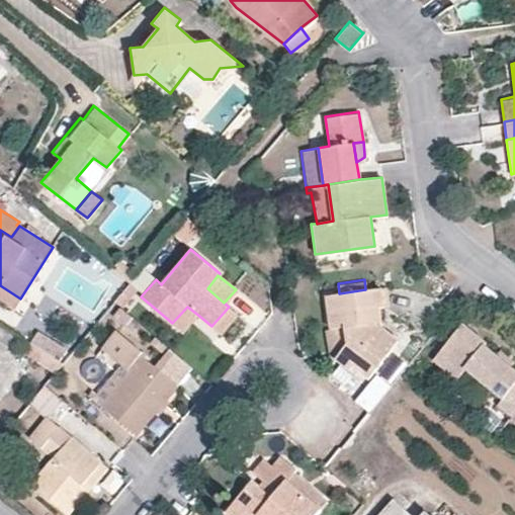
[(0,296),(15,307),(20,298),(0,285),(0,296)]
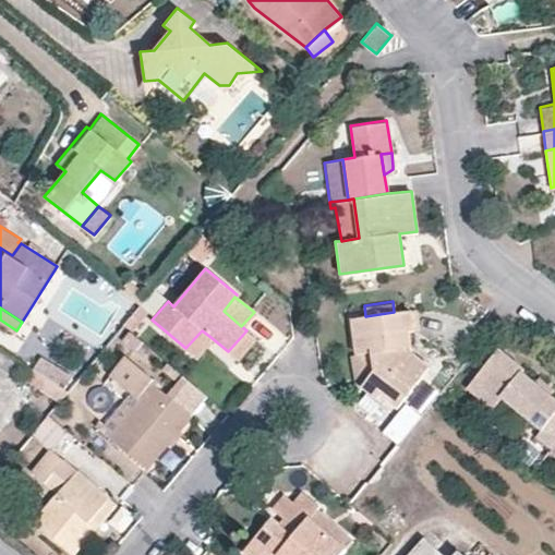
[(409,310),(394,312),(365,316),(349,318),(354,353),(369,350),(371,370),(361,385),(376,397),(379,393),(396,405),(425,364),(410,351),(408,329),(411,327),(409,310)]
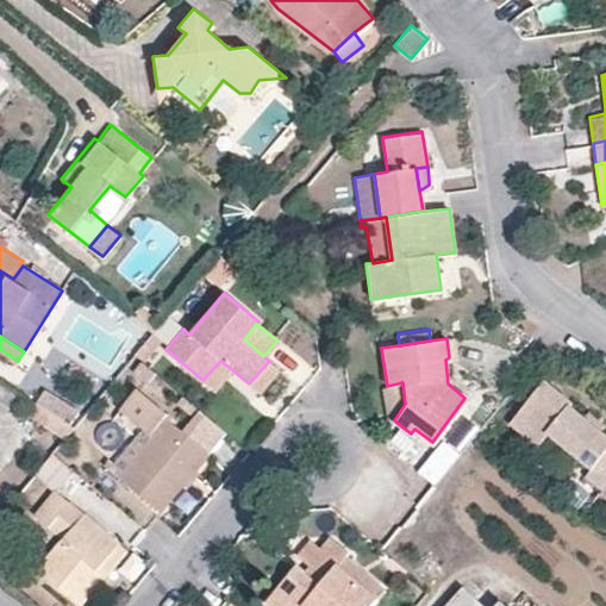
[(212,388),(230,368),(220,361),(202,380),(212,388)]
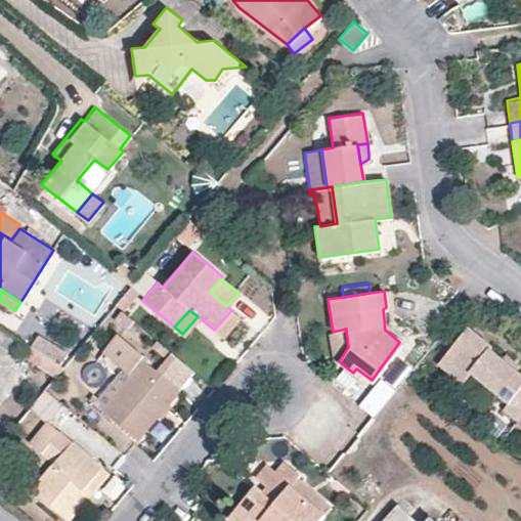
[(240,317),(231,310),(214,330),(223,338),(240,317)]
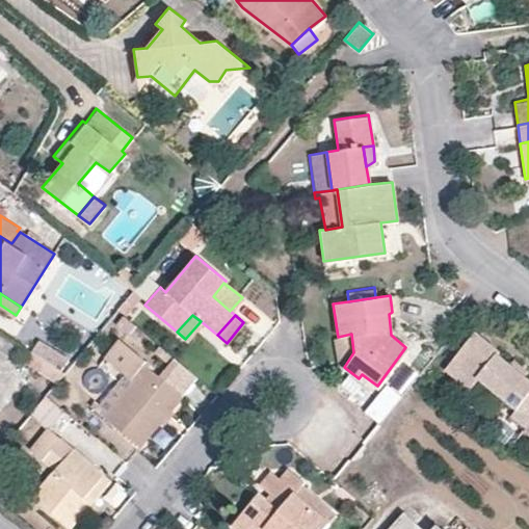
[(351,334),(338,337),(333,337),(337,368),(344,367),(353,352),(351,334)]
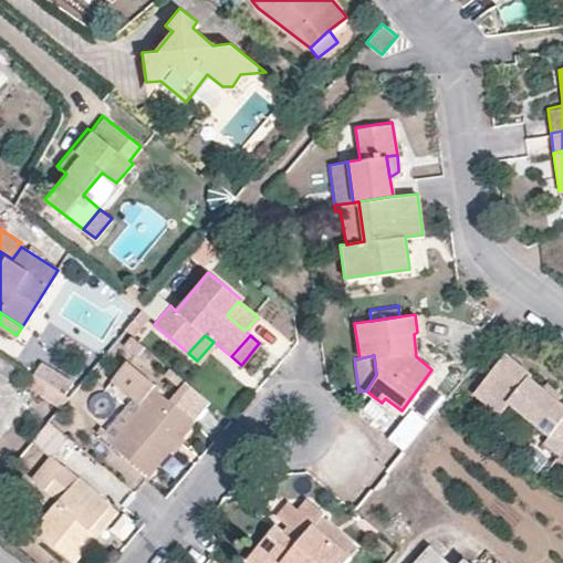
[(469,395),(496,417),(504,405),(545,437),(541,442),(556,456),(562,447),(562,408),(527,381),(529,377),(501,356),(469,395)]
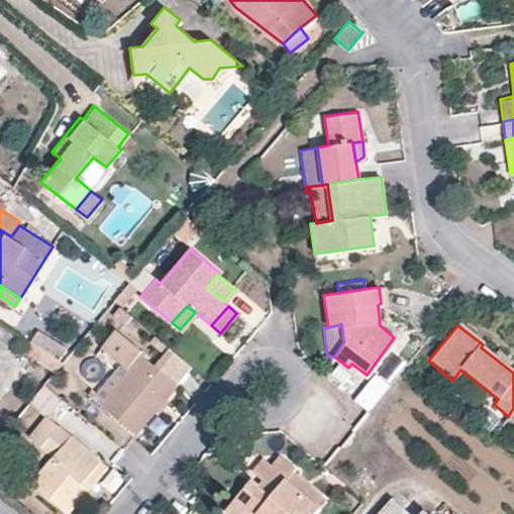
[(114,328),(101,343),(126,365),(139,349),(114,328)]
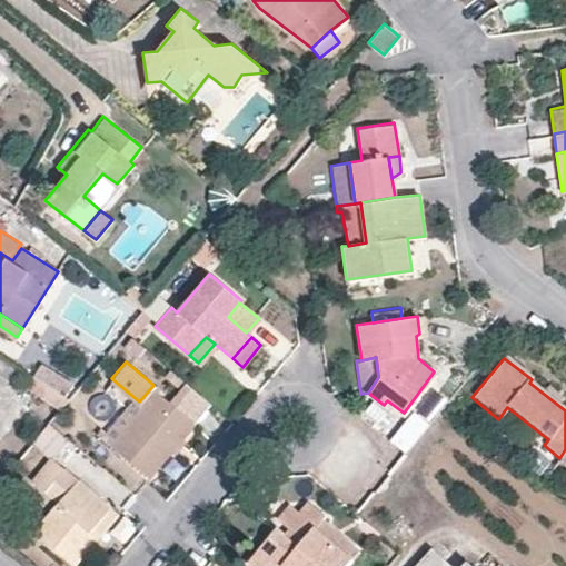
[(59,407),(67,397),(28,374),(21,383),(59,407)]
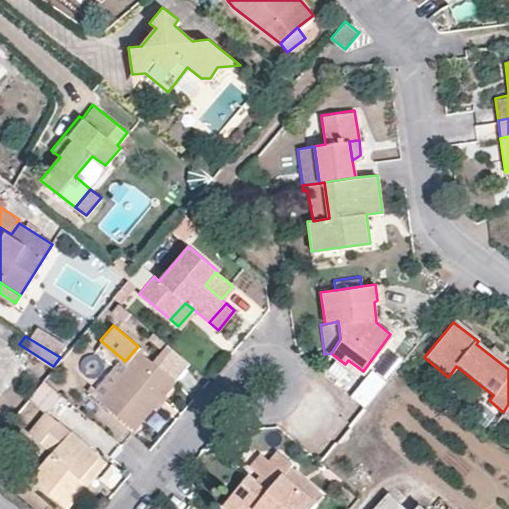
[(133,428),(188,361),(166,343),(152,361),(139,351),(99,400),(133,428)]
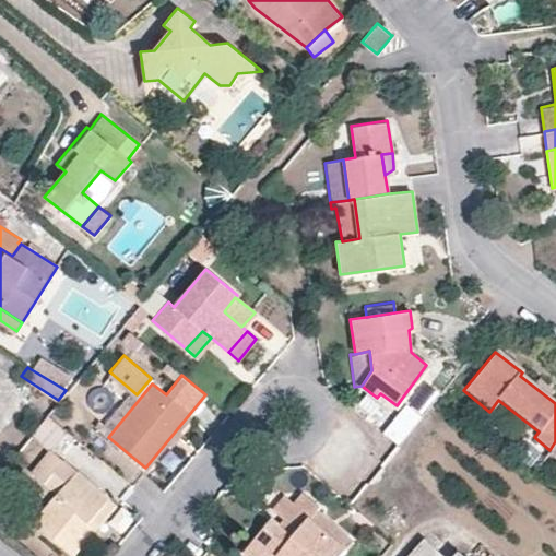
[(397,440),(420,411),(402,398),(379,427),(397,440)]
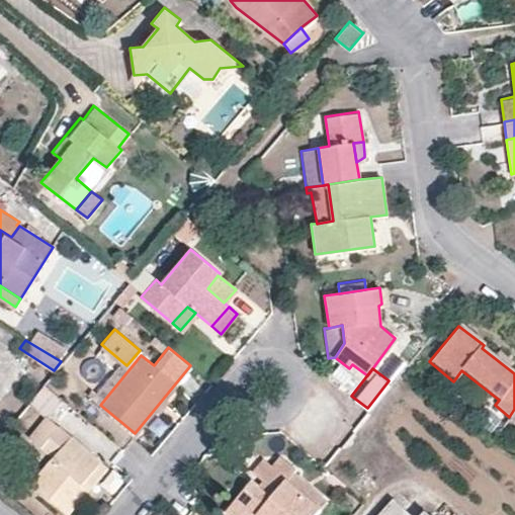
[(461,370),(453,381),(490,411),(495,405),(499,400),(461,370)]
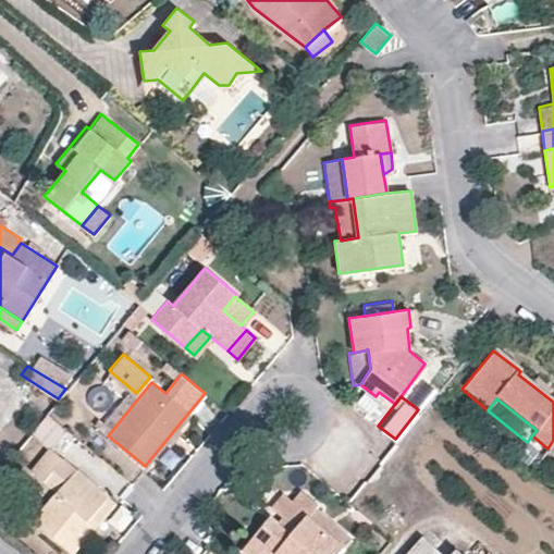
[(65,427),(47,411),(32,430),(49,445),(65,427)]
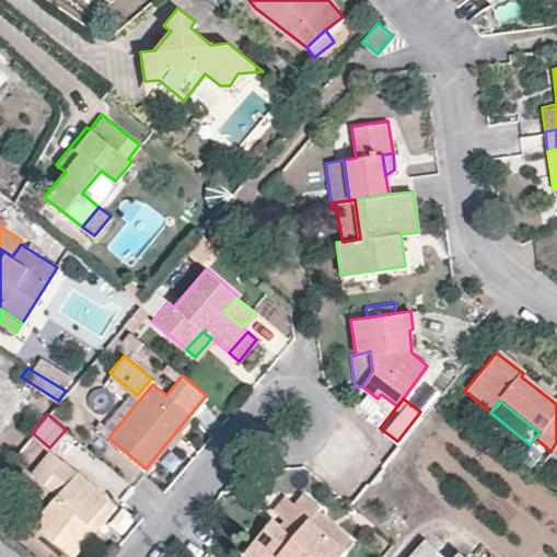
[(49,449),(31,471),(57,494),(34,522),(72,555),(115,505),(49,449)]
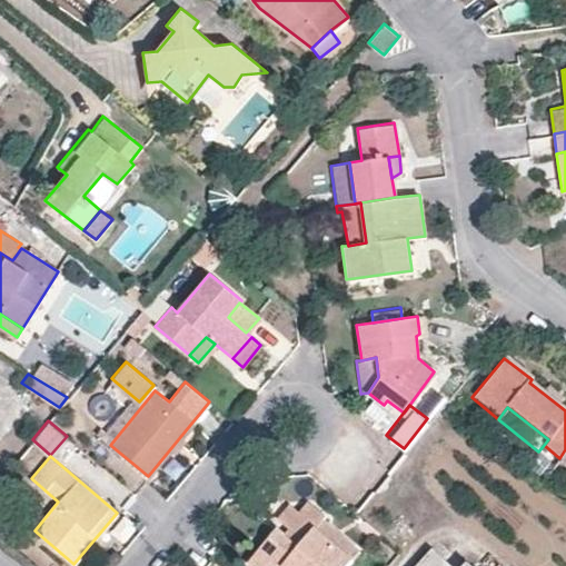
[(320,517),(324,515),(308,499),(298,510),(289,504),(277,517),(287,526),(301,538),(295,546),(281,534),(274,528),(248,558),(256,565),(344,565),(350,558),(313,526),(320,517)]
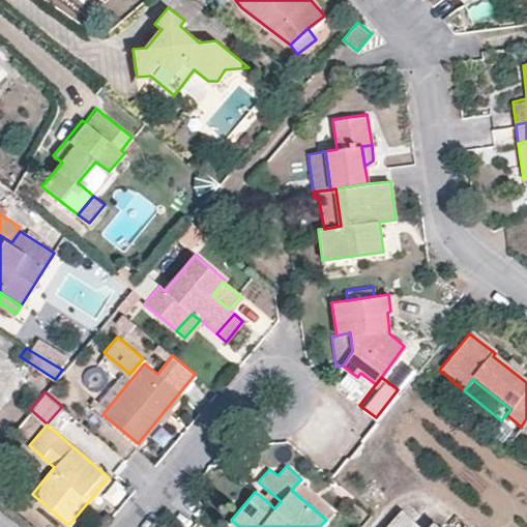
[(334,510),(298,481),(291,490),(326,520),(334,510)]
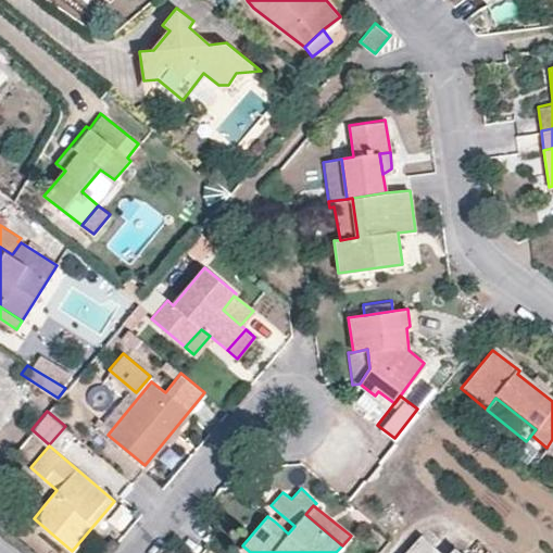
[(369,520),(352,507),(348,512),(364,526),(369,520)]
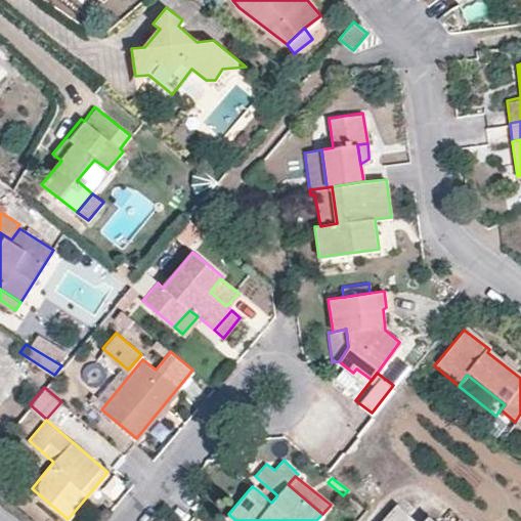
[(264,484),(259,491),(271,503),(277,495),(264,484)]
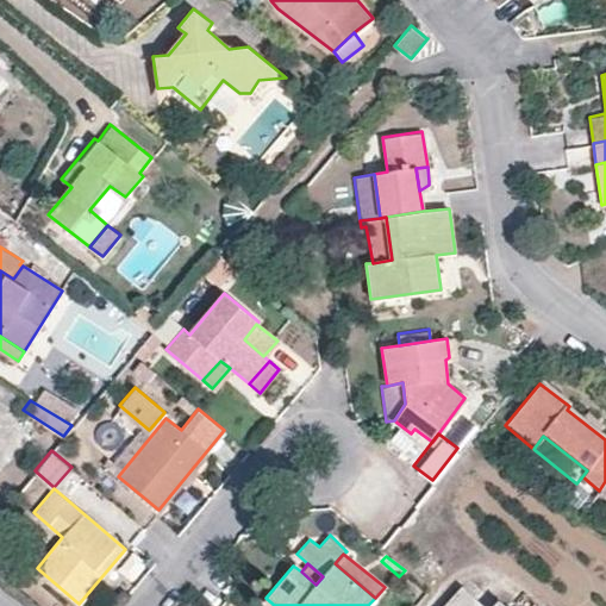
[(480,605),(460,586),(441,605),(506,605),(503,603),(499,599),(493,605),(480,605)]
